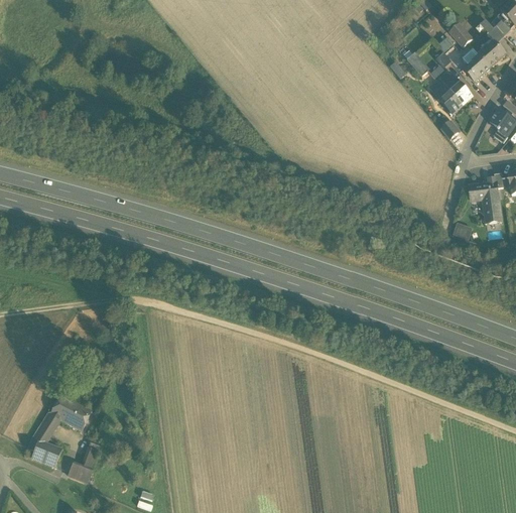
[(432,3),(429,0),(419,0),(426,8),(432,3)]
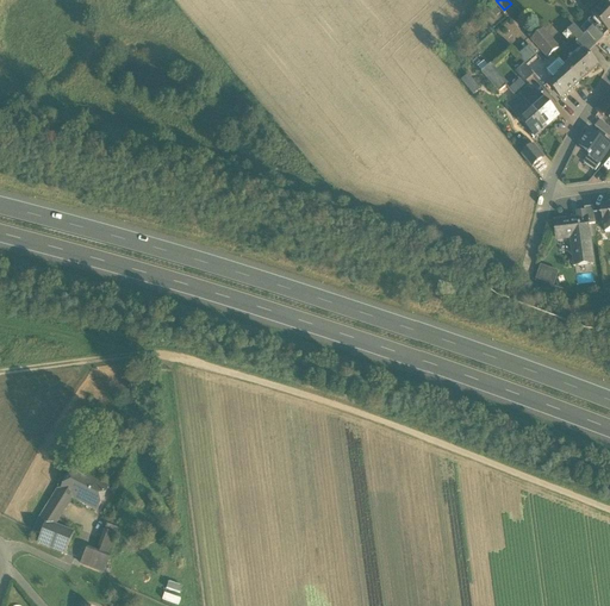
[(593,16),(609,32),(609,31),(609,0),(607,0),(603,5),(598,0),(584,0),(582,2),(593,14),(592,16),(593,16)]
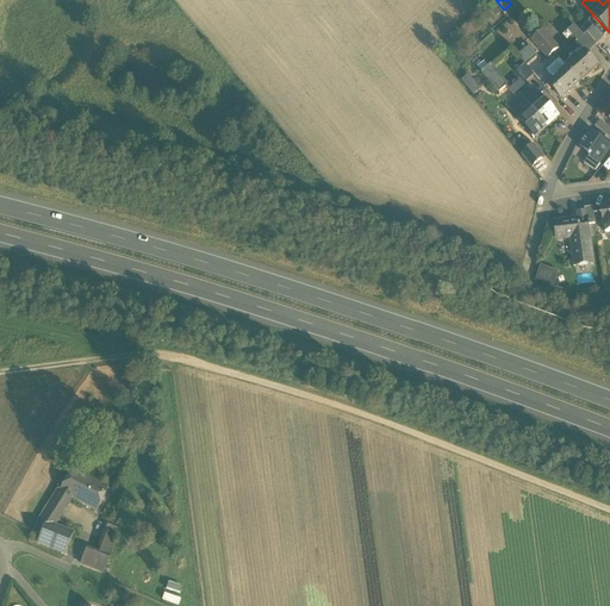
[(593,25),(605,37),(609,32),(593,16),(589,20),(593,25)]
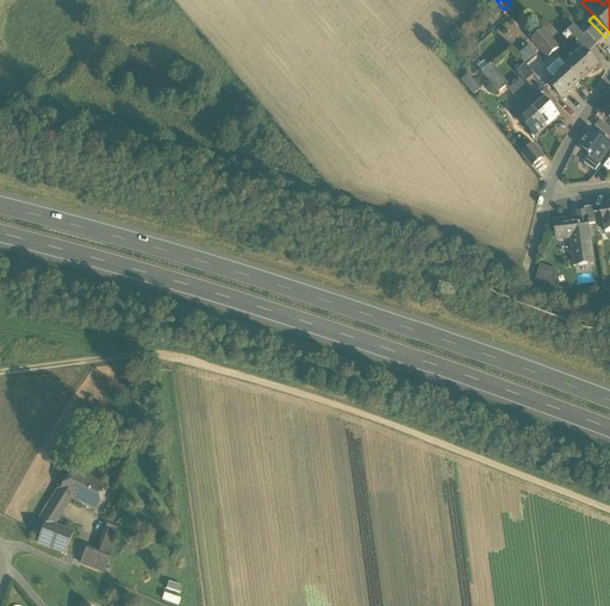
[(583,27),(587,32),(593,25),(589,20),(583,27)]
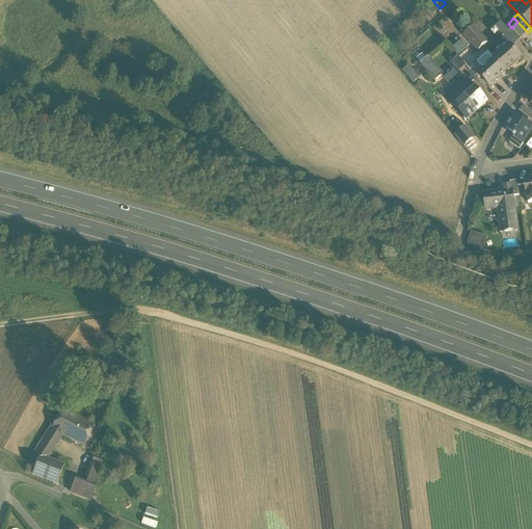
[(496,26),(504,35),(509,30),(501,21),(496,26)]
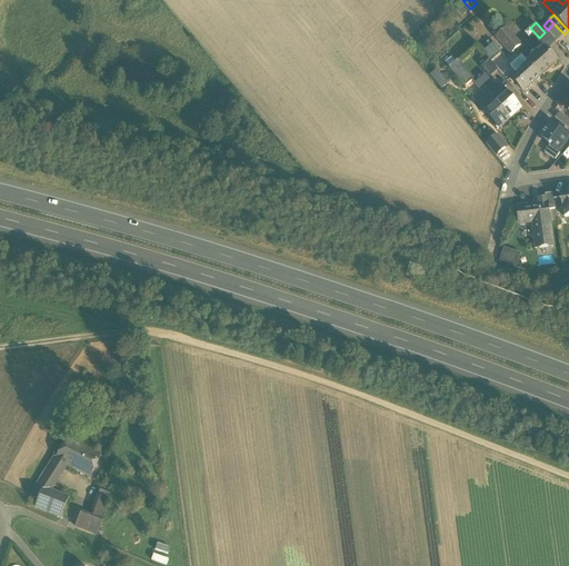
[(553,23),(548,30),(558,41),(565,35),(553,23)]
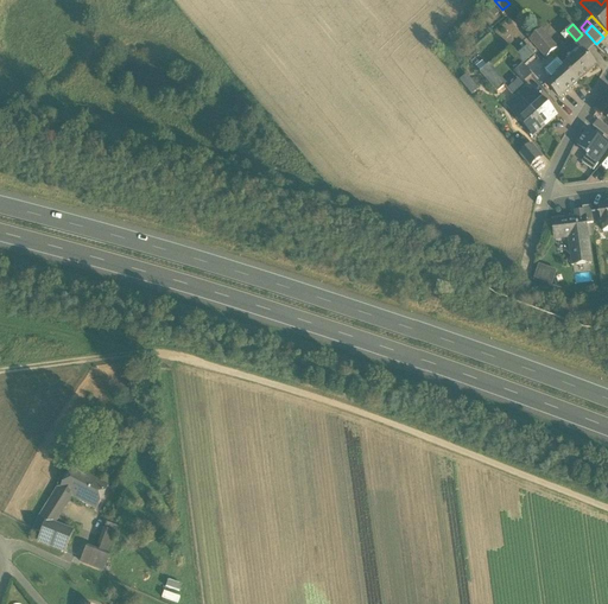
[(558,46),(542,29),(531,38),(530,38),(546,57),(548,56),(558,46)]
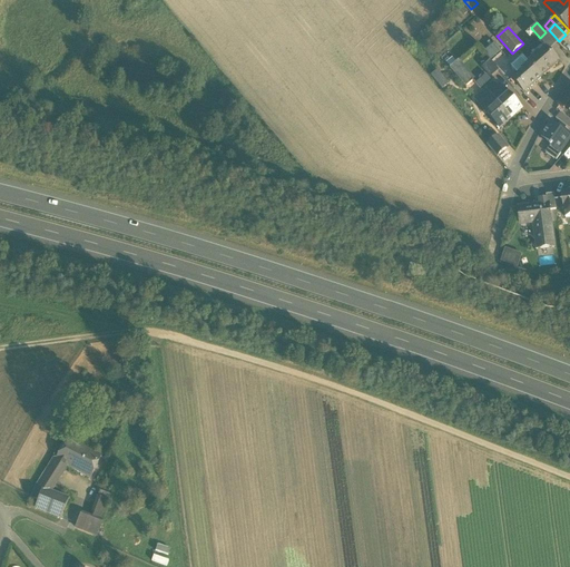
[(550,50),(559,41),(549,30),(546,32),(540,38),(539,38),(547,47),(550,50)]
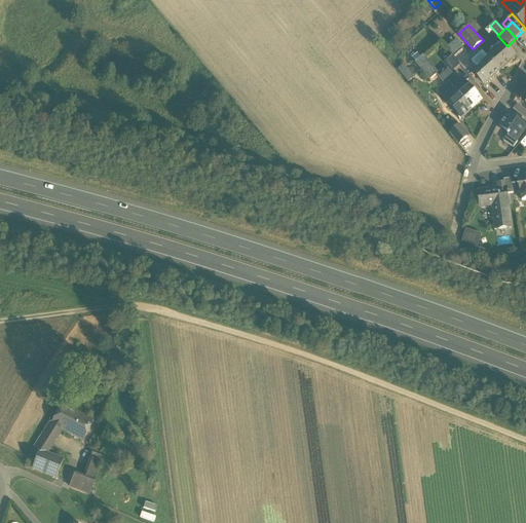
[(456,37),(446,46),(453,55),(464,45),(456,37)]
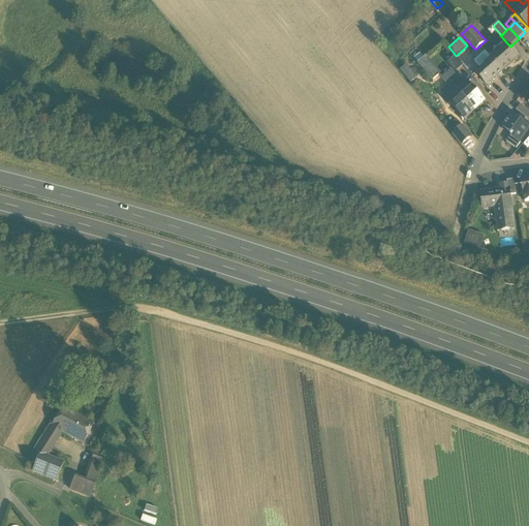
[(507,43),(492,58),(503,70),(519,56),(510,47),(507,43)]
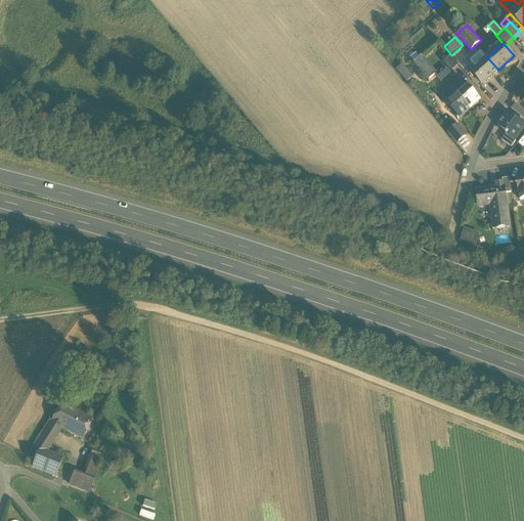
[(470,58),(475,64),(481,59),(482,61),(487,57),(481,49),(470,58)]
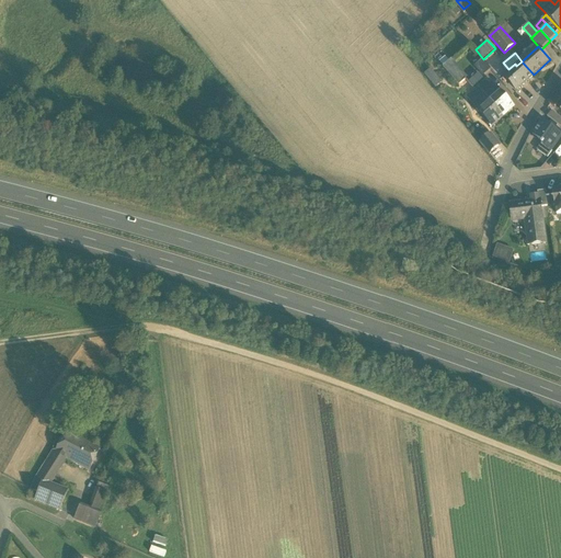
[(439,60),(444,66),(450,60),(445,55),(439,60)]
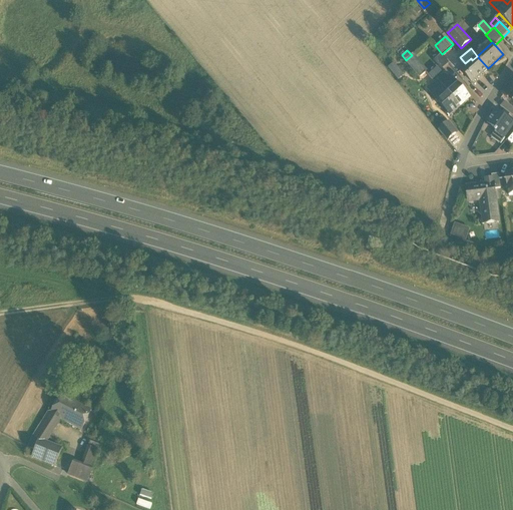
[(427,71),(412,54),(412,55),(406,60),(405,60),(420,77),(427,71)]
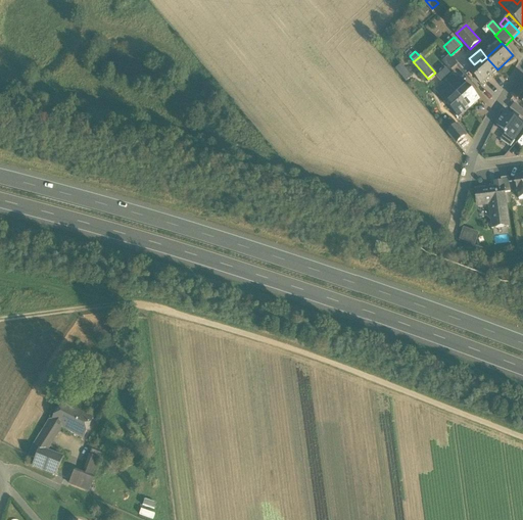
[(458,63),(450,55),(443,60),(450,69),(458,63)]
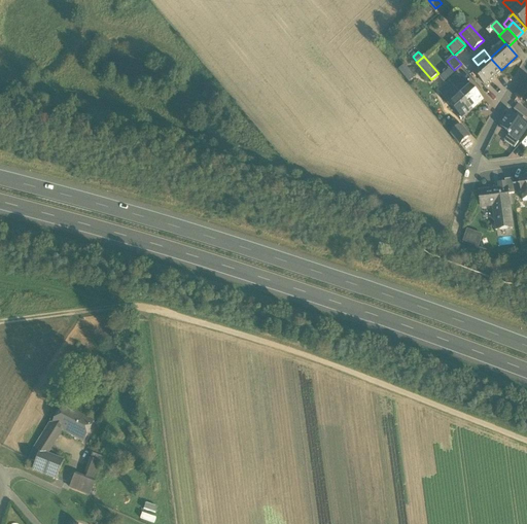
[(486,83),(501,70),(490,58),(485,62),(484,60),(478,65),(480,67),(475,71),(475,70),(473,71),(486,84),(486,83)]
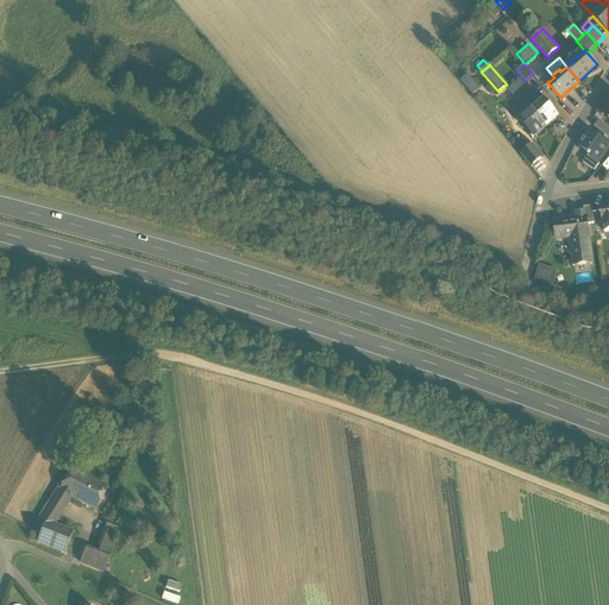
[(462,79),(472,93),(479,87),(471,76),(470,77),(466,75),(462,79)]
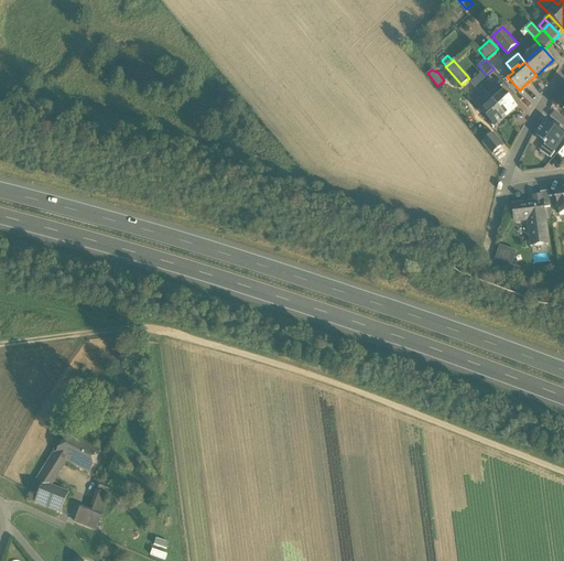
[(490,79),(481,88),(506,115),(517,106),(502,90),(501,92),(490,79)]
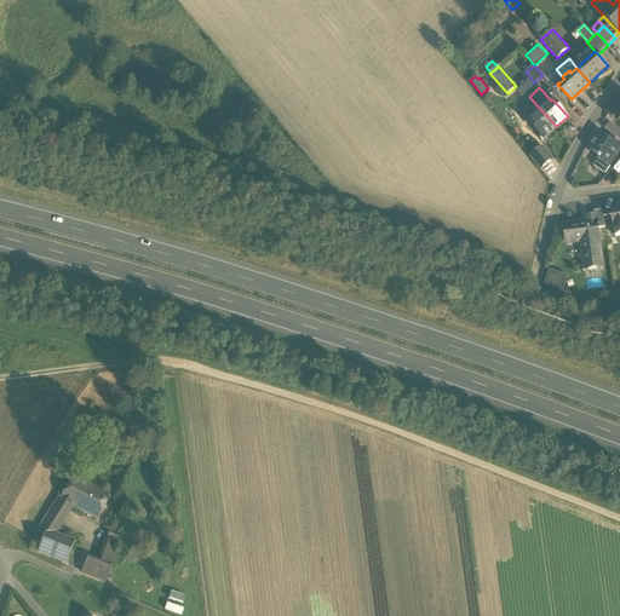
[(619,97),(618,96),(607,111),(614,117),(619,108),(619,97)]
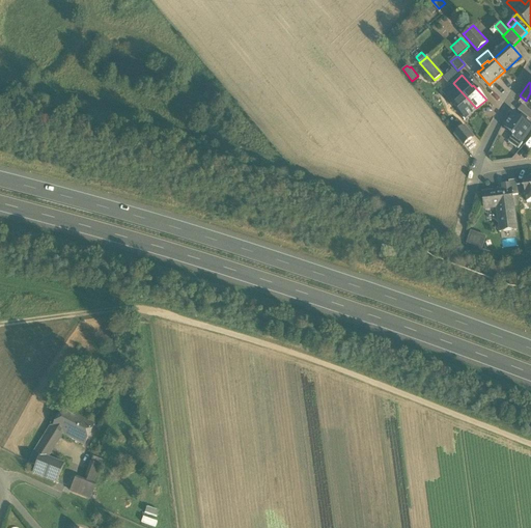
[(466,117),(476,108),(453,83),(443,91),(466,117)]
